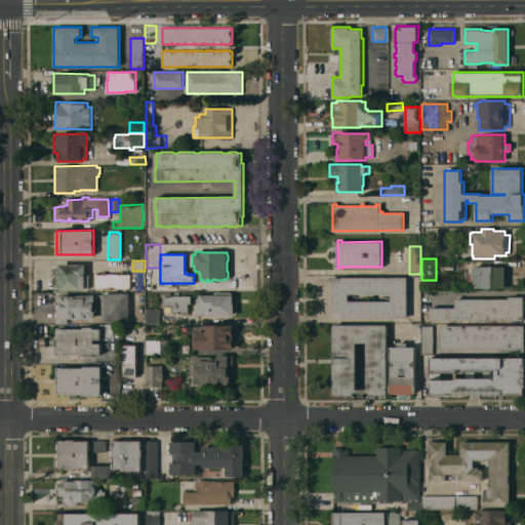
[(85,264),(85,266),(88,266),(88,274),(89,274),(89,288),(82,288),(82,290),(59,290),(59,286),(56,286),(56,267),(59,267),(59,264),(85,264)]
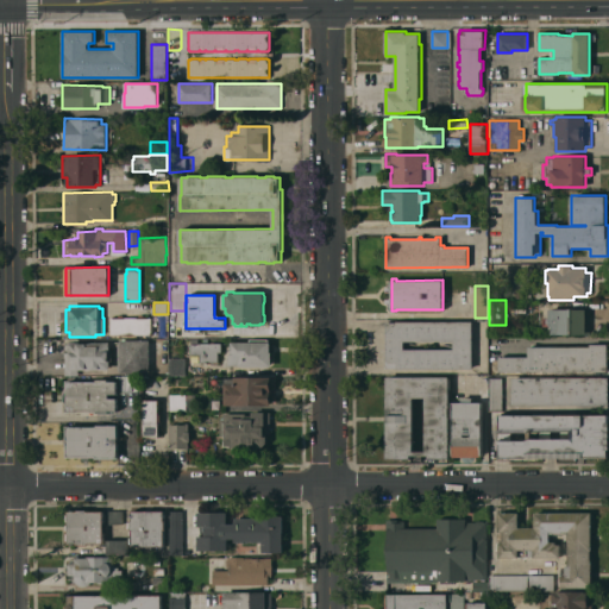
[(586,308),(586,318),(590,318),(590,334),(559,334),(559,333),(552,333),(552,327),(551,327),(551,325),(550,325),(550,324),(546,324),(546,318),(550,318),(548,309),(586,308)]
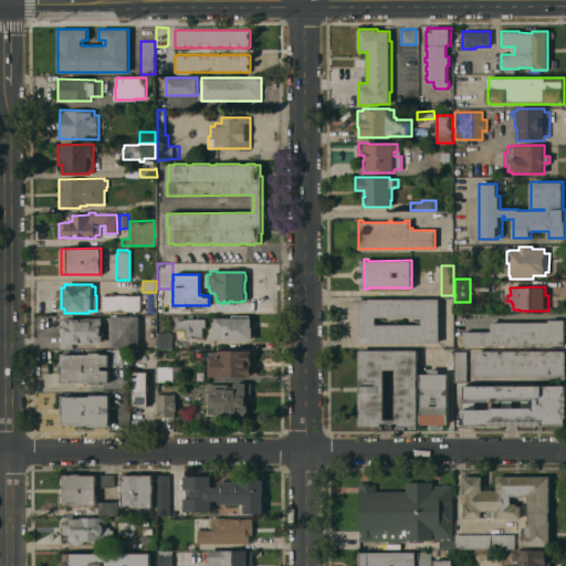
[(111,294),(111,293),(114,293),(114,294),(129,294),(129,293),(134,293),(134,294),(140,294),(140,311),(103,311),(103,294),(111,294)]
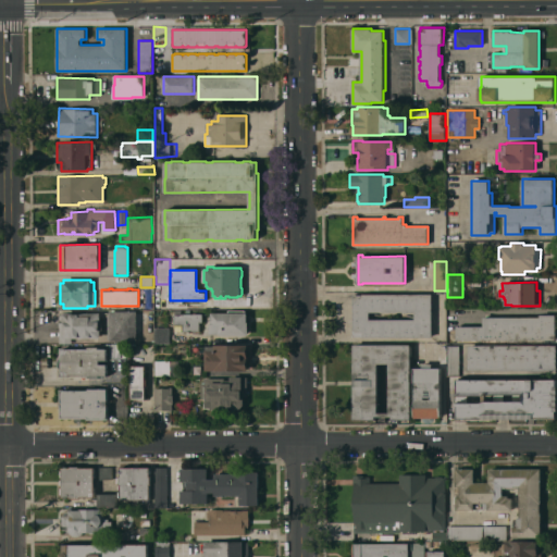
[(362,336),(354,336),(354,295),(362,295),(362,294),(432,294),(432,336),(362,337),(362,336)]
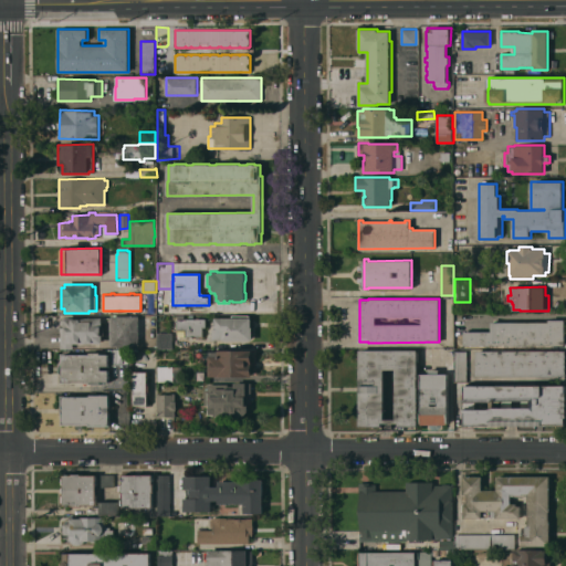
[(224,341),(224,339),(213,339),(213,328),(215,328),(215,317),(233,317),(233,315),(249,315),(249,317),(252,317),(252,327),(252,341),(224,341)]
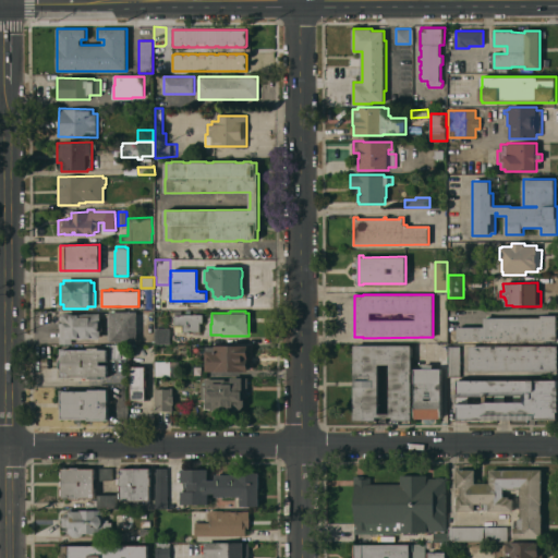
[(137,341),(111,341),(111,340),(109,340),(109,313),(110,313),(110,312),(137,312),(137,341)]
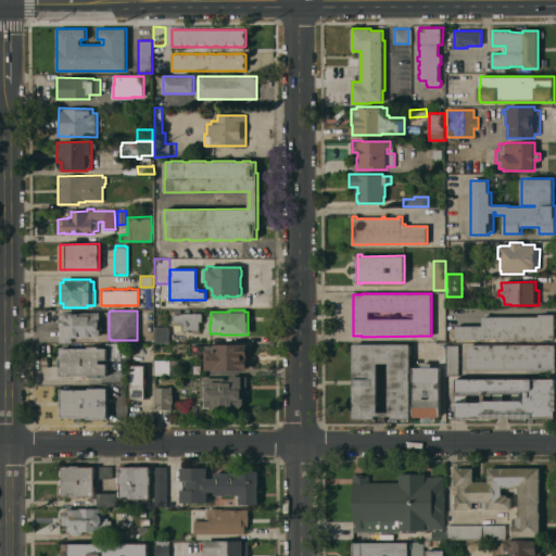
[(64,314),(64,313),(100,312),(100,326),(103,326),(103,329),(101,329),(101,337),(59,337),(60,314),(64,314)]
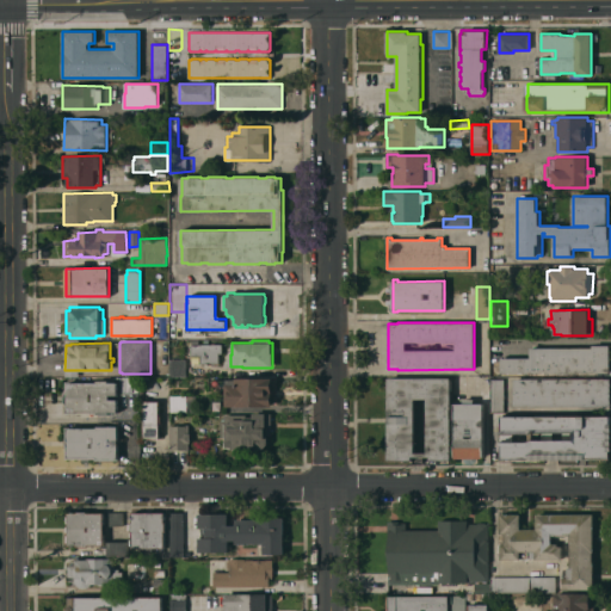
[(201,356),(191,356),(191,345),(201,345),(201,344),(222,344),(222,353),(218,353),(220,364),(216,364),(216,363),(209,363),(209,364),(207,364),(207,363),(201,363),(201,356)]
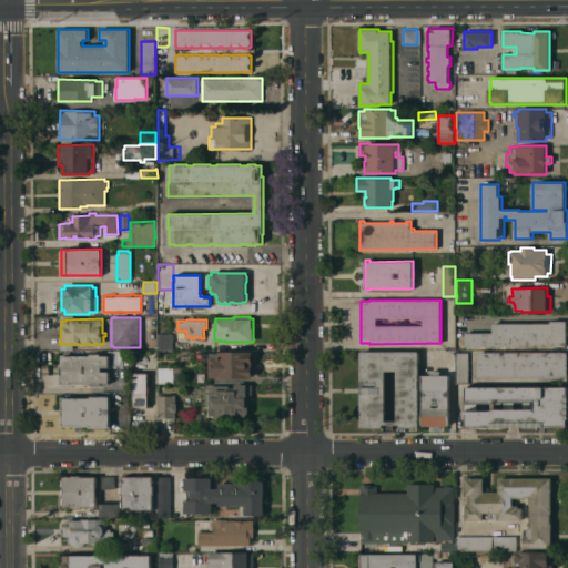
[(484,346),(484,347),(480,347),(480,346),(466,346),(466,333),(493,333),(493,323),(496,323),(496,321),(498,321),(498,323),(550,323),(550,321),(567,321),(567,346),(484,346)]
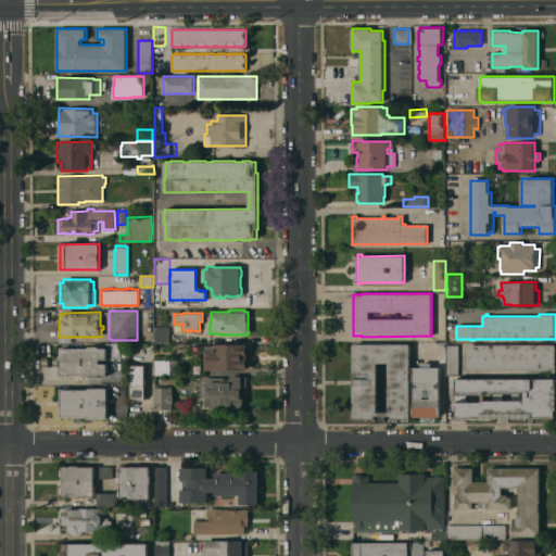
[(155,326),(169,326),(169,342),(155,342),(155,326)]
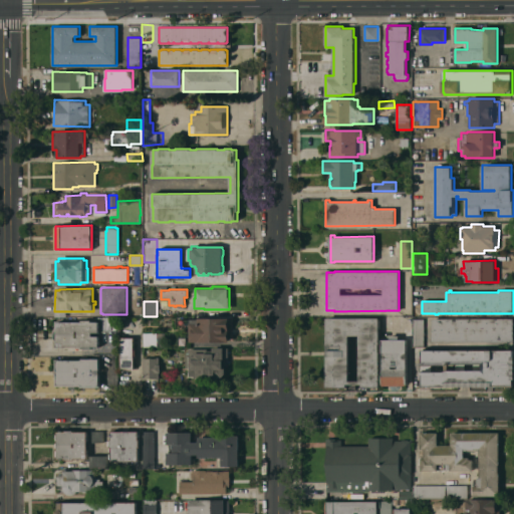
[(401,315),(412,315),(412,327),(401,327),(401,315)]
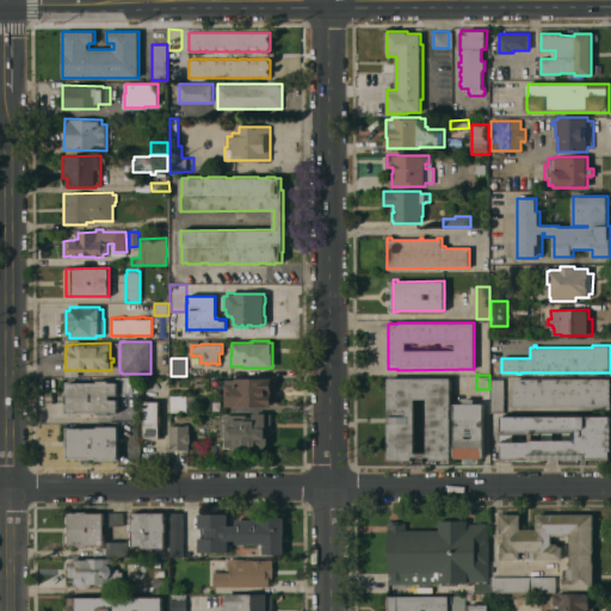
[(140,376),(140,392),(122,392),(121,377),(140,376)]
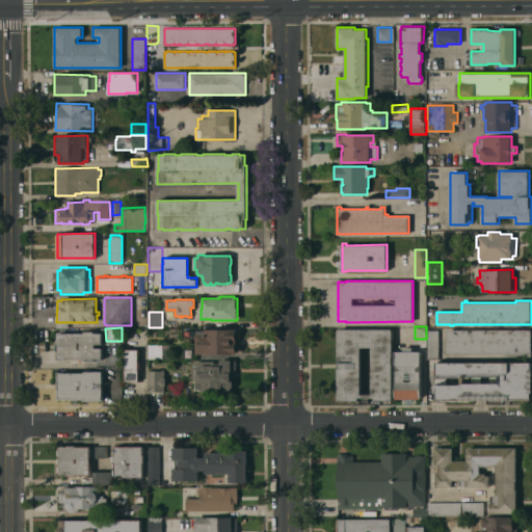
[(196,353),(196,337),(184,337),(184,333),(186,333),(186,330),(197,330),(205,330),(205,328),(237,328),(237,353),(196,353)]
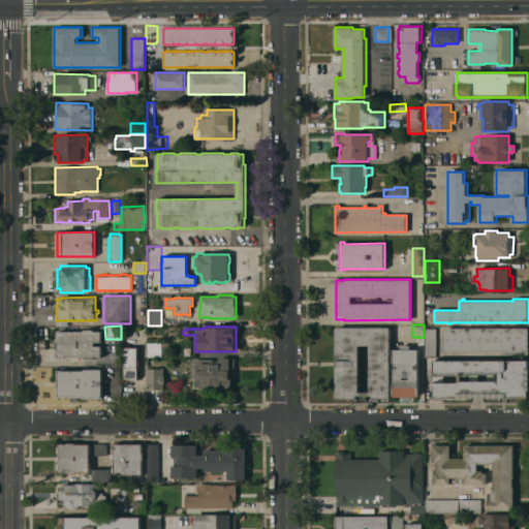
[(336,366),(337,366),(337,361),(336,361),(336,328),(390,327),(391,398),(372,398),(372,395),(356,395),(356,398),(336,398),(336,366)]
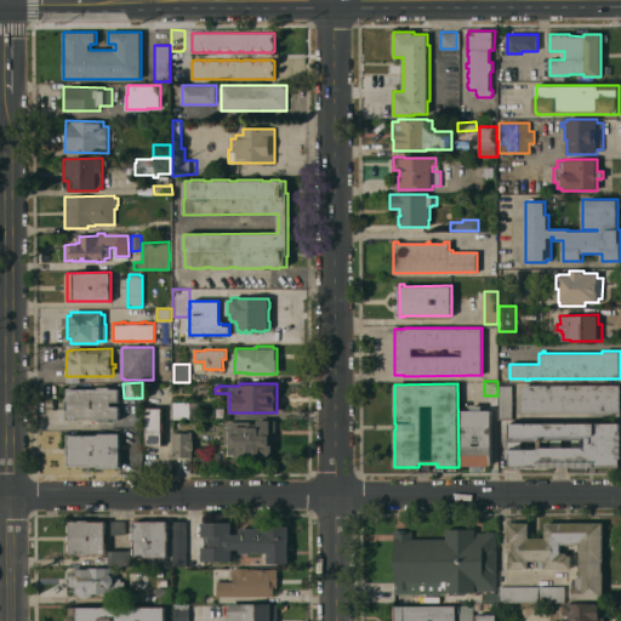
[(499,385),(513,386),(513,419),(499,419),(499,385)]
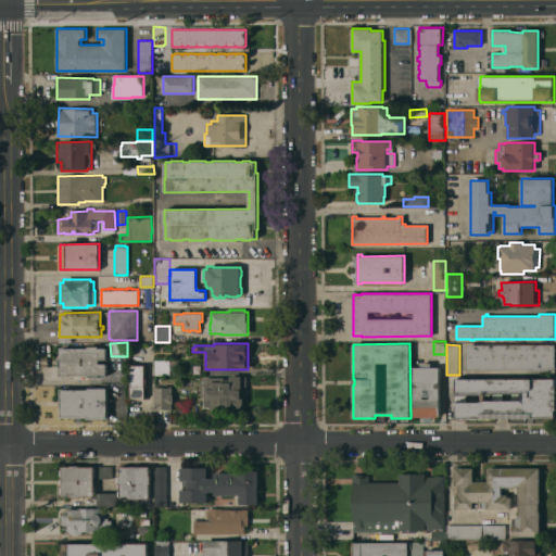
[(555,369),(483,369),(483,368),(468,368),(468,344),(555,344),(555,369)]
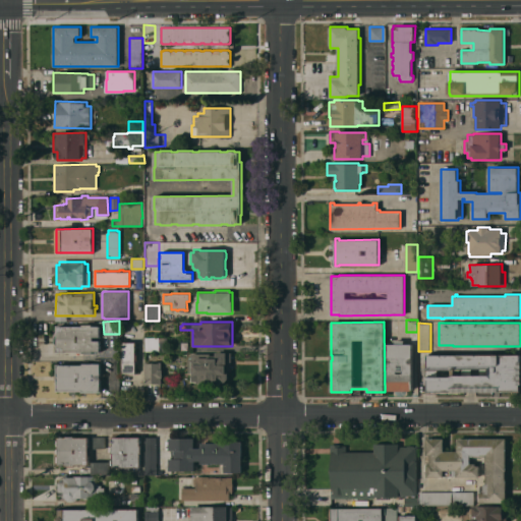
[(101,337),(94,337),(94,341),(101,340),(101,351),(93,351),(93,352),(83,353),(83,351),(61,351),(61,352),(57,352),(56,344),(55,344),(54,327),(82,326),(82,325),(93,325),(93,326),(100,326),(101,337)]
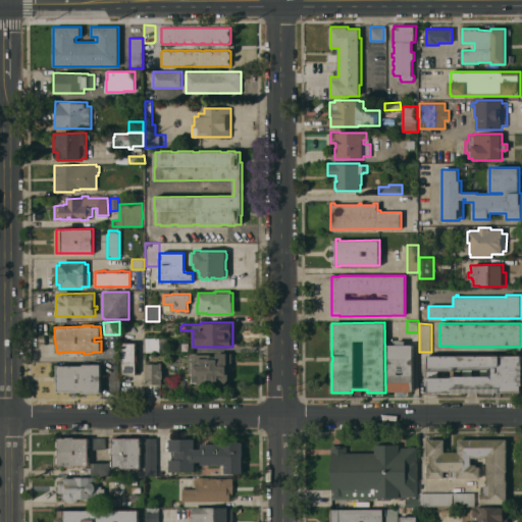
[(146,337),(167,337),(167,352),(146,352),(146,337)]
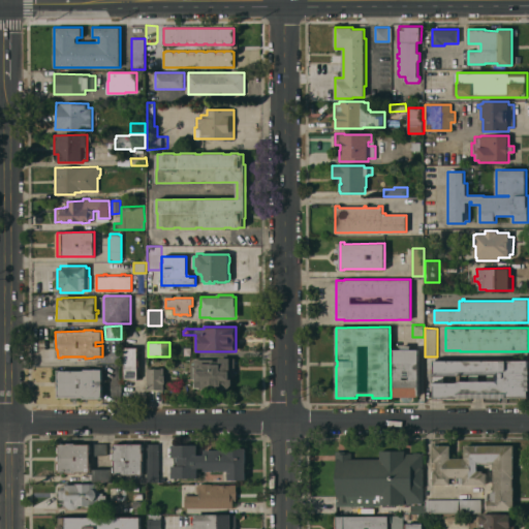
[(393,397),(393,349),(401,349),(401,345),(410,345),(410,349),(418,349),(418,397),(393,397)]
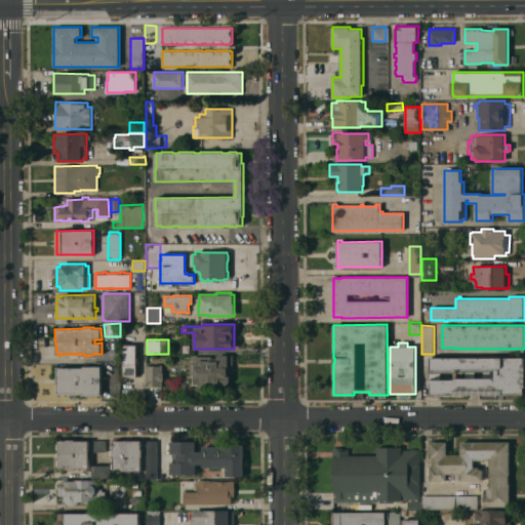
[(137,376),(123,376),(123,345),(137,345),(137,376)]
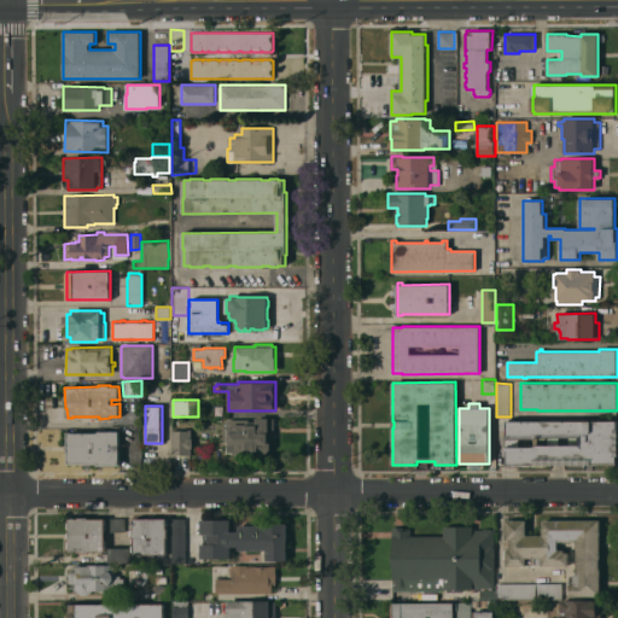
[(250,419),(250,421),(256,421),(256,418),(274,418),(275,442),(270,442),(270,449),(270,452),(268,452),(268,454),(234,454),(234,452),(228,452),(228,441),(225,441),(223,425),(228,425),(228,419),(250,419)]
